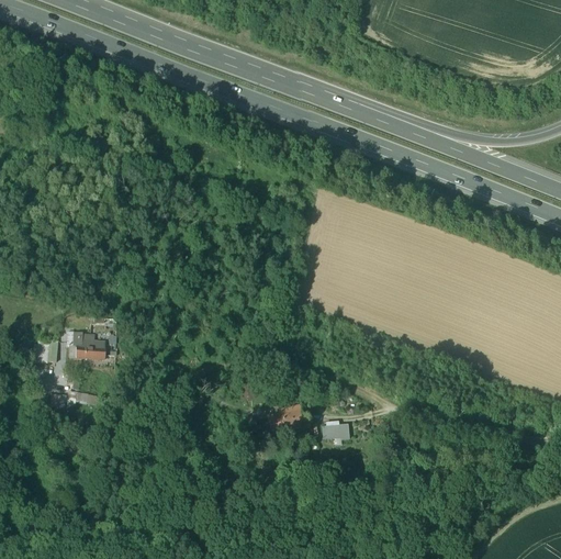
[(92,337),(81,337),(81,335),(67,334),(67,347),(70,347),(70,360),(103,361),(104,345),(92,344),(92,337)]
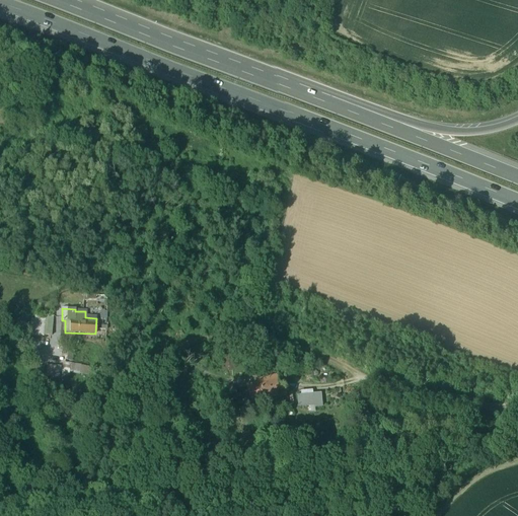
[(53,316),(47,315),(45,336),(51,336),(53,316)]
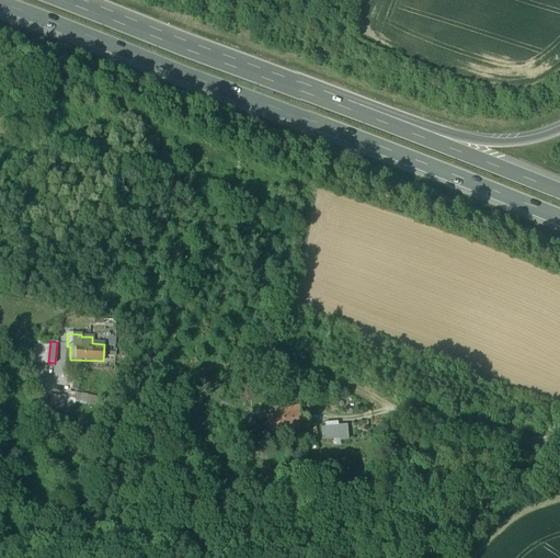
[(69,393),(67,402),(73,403),(75,400),(89,402),(89,397),(69,393)]
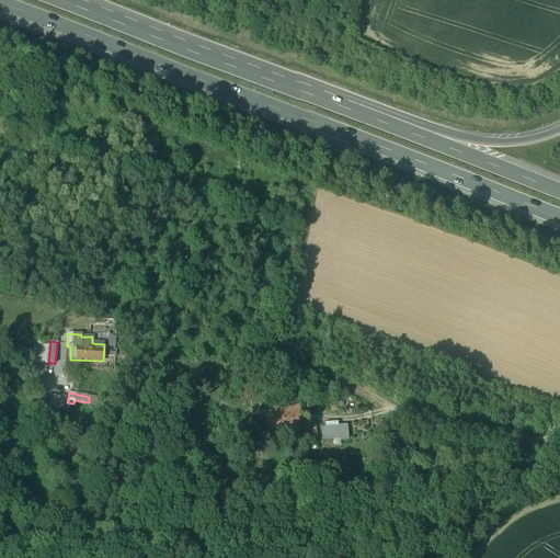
[(52,408),(52,409),(56,409),(56,407),(64,407),(65,397),(50,396),(49,406),(52,406),(52,408)]
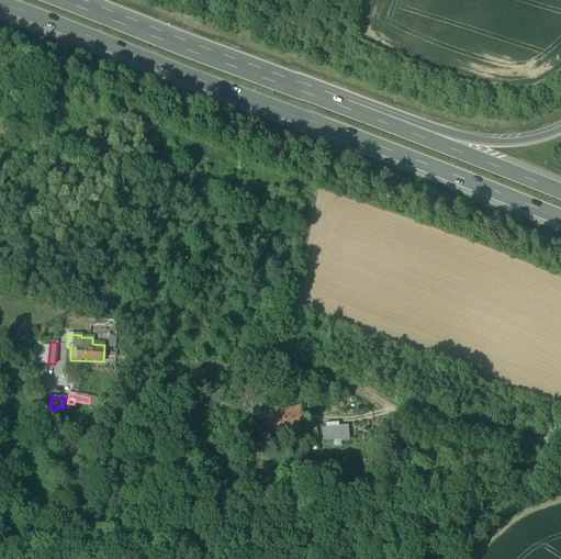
[(301,404),(278,410),(278,414),(270,415),(275,433),(305,426),(301,404)]
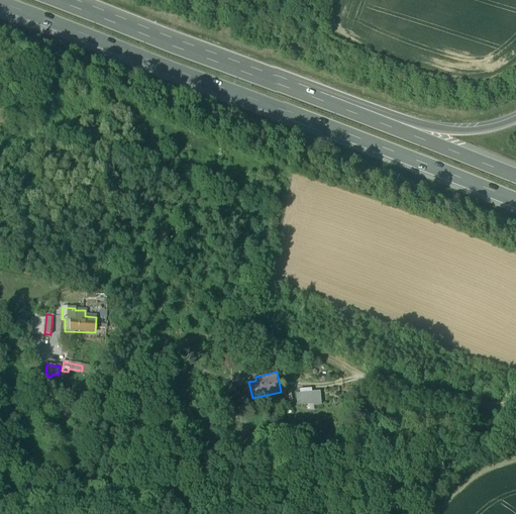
[(311,387),(301,388),(302,391),(297,392),(298,402),(315,400),(315,403),(321,402),(320,389),(311,390),(311,387)]
